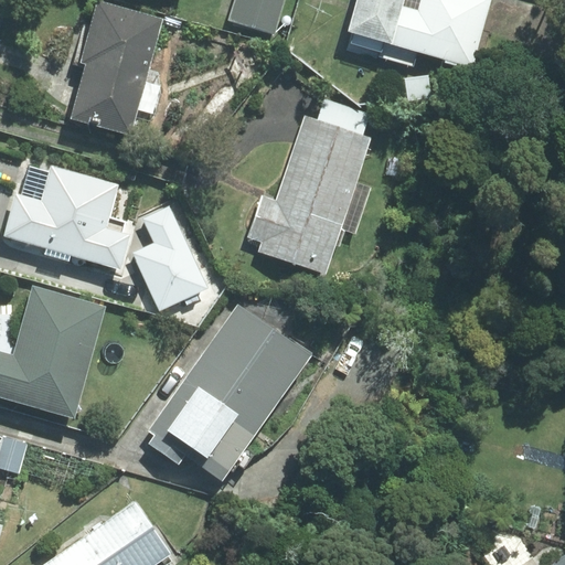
[(235,0),(230,21),(275,34),(285,0),(235,0)]
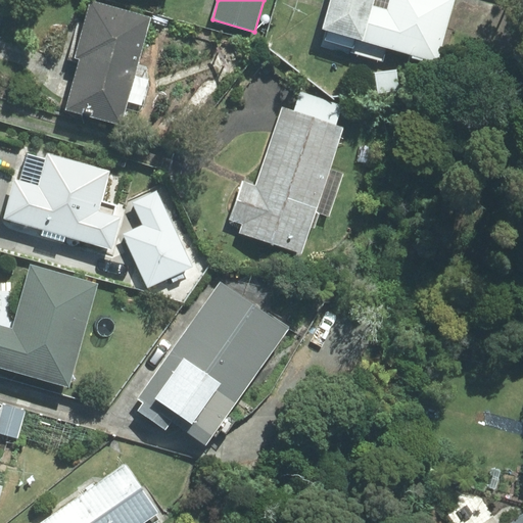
[(373,0),(329,0),(320,32),(435,64),(454,0),(388,0),(386,10),(372,6),(373,0)]
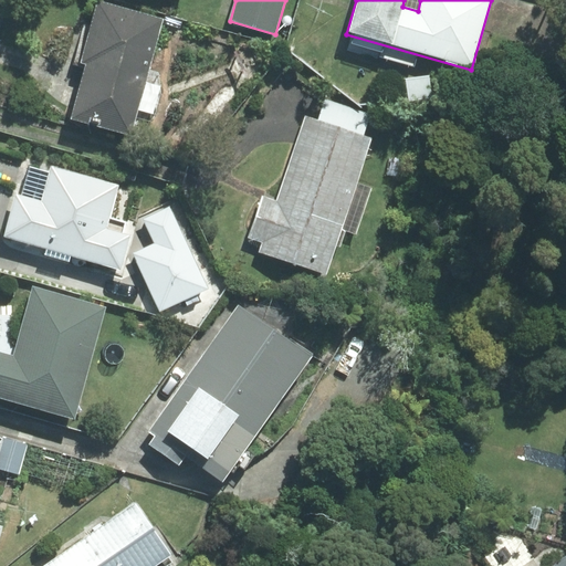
[(160,21),(95,4),(79,64),(85,66),(71,119),(129,135),(160,21)]
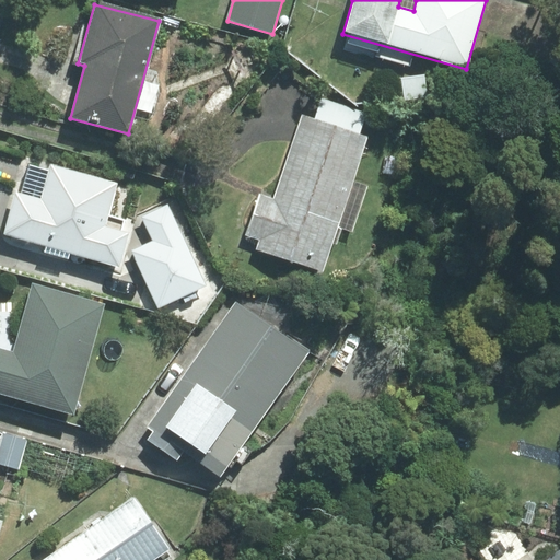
[(313,121),(302,118),(273,201),(259,196),(245,236),(260,242),(257,251),(321,271),(365,139),(358,137),(365,115),(321,101),(313,121)]
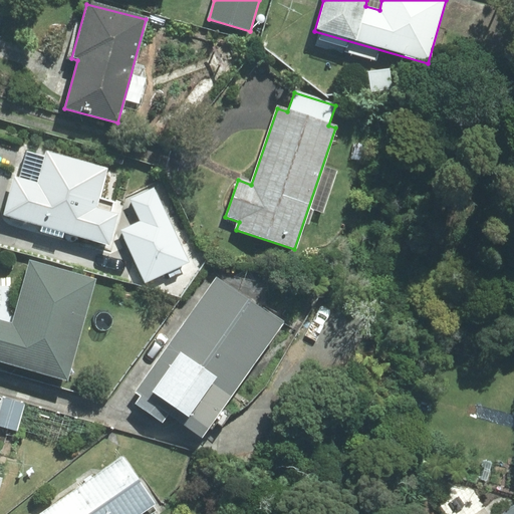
[(106,170),(45,152),(43,158),(26,153),(18,180),(14,179),(3,216),(108,246),(117,215),(110,213),(113,203),(98,199),(106,170)]
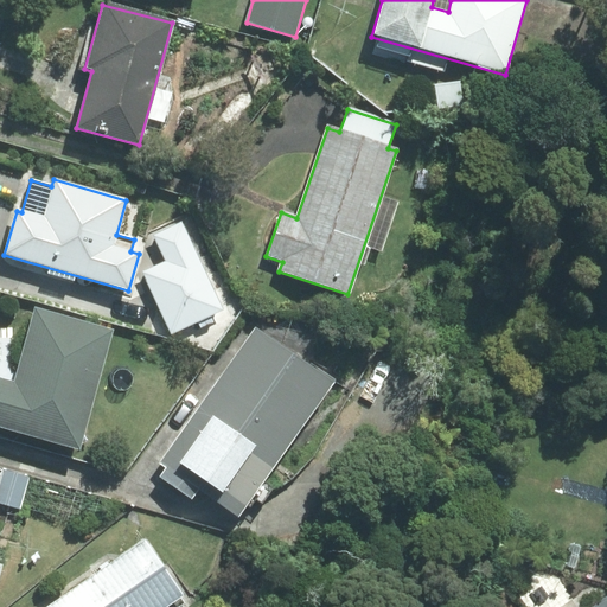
[(165,263),(142,274),(171,336),(222,312),(181,224),(153,237),(165,263)]
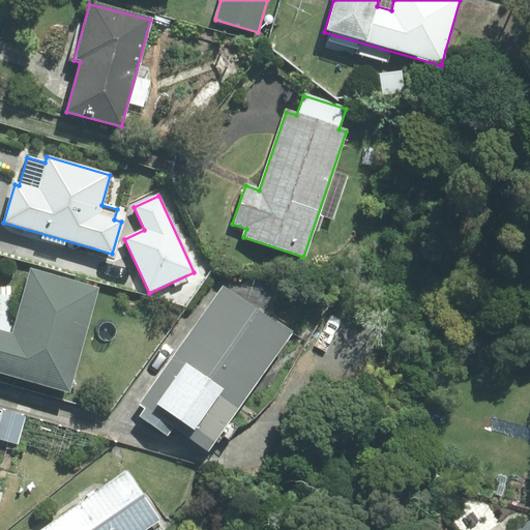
[(0,374),(67,393),(97,291),(31,271),(12,337),(0,333),(0,374)]
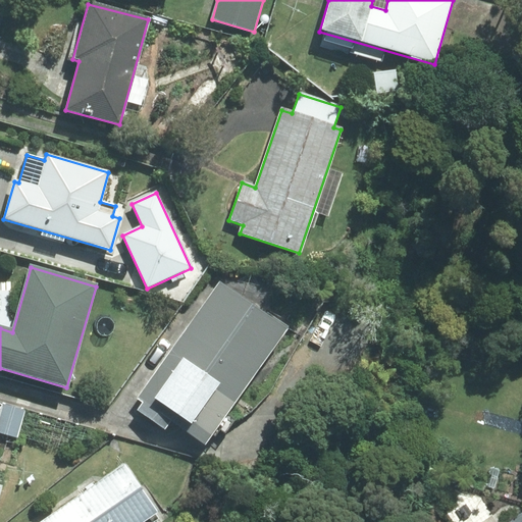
[(285,328),(219,280),(135,399),(143,404),(138,410),(165,429),(171,422),(202,444),(285,328)]
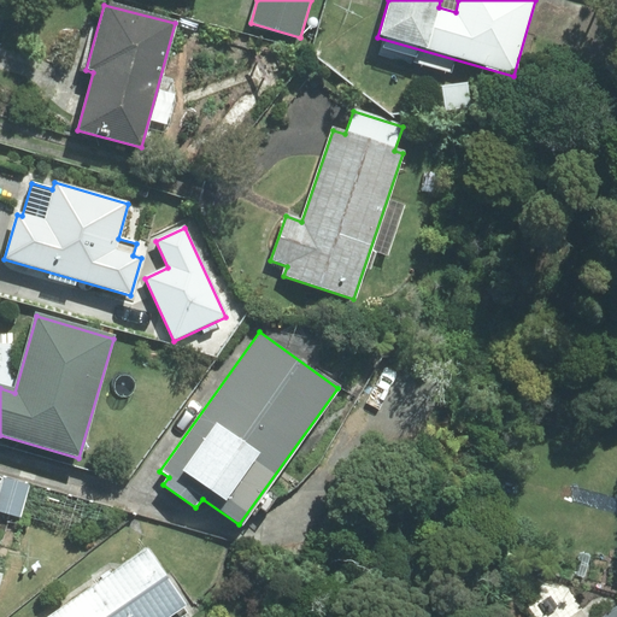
[(1,483),(0,486),(0,512),(19,518),(29,487),(3,479),(1,483)]
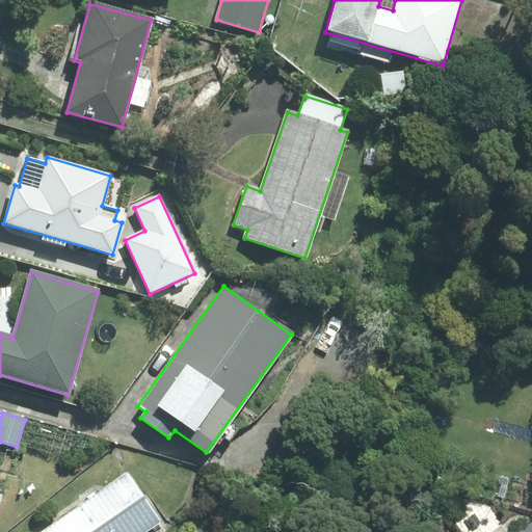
[(125,476),(42,531),(144,531),(158,524),(125,476)]
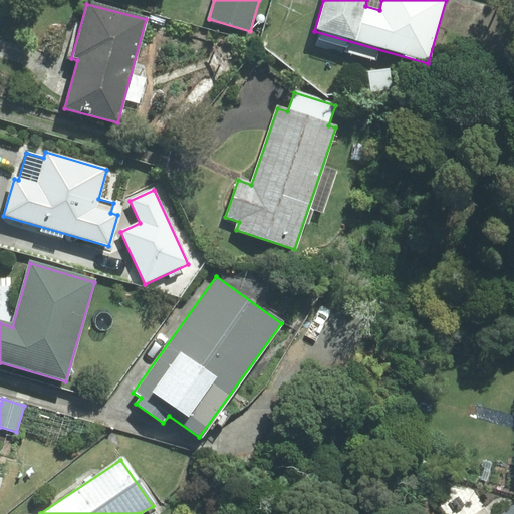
All buildings are outlined.
